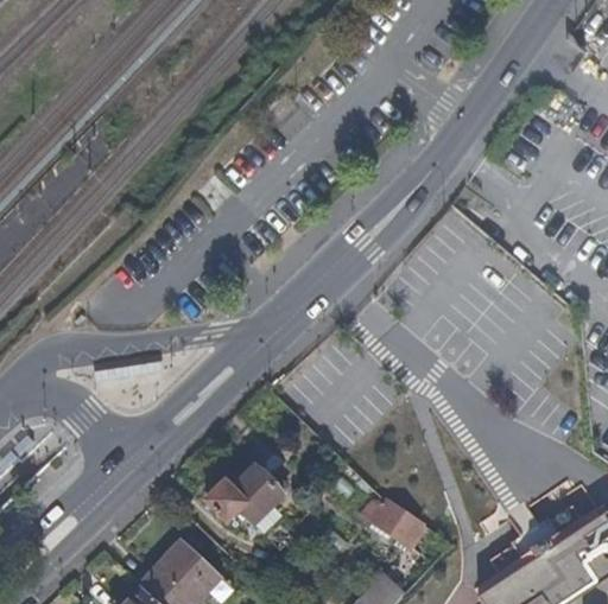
[(283,494),(286,490),(261,463),(242,481),(236,474),(225,484),(220,483),(208,495),(208,498),(207,501),(227,522),(240,509),(254,523),(257,525),(285,496),(283,494)]
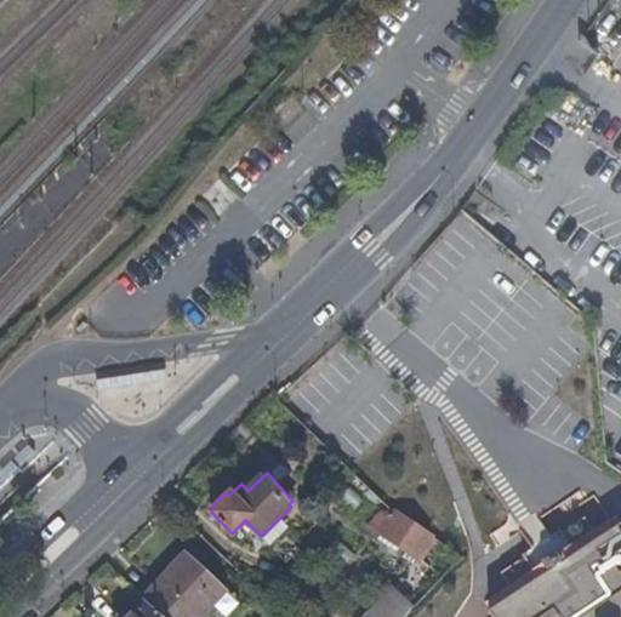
[(379,531),(392,512),(383,502),(369,524),(379,531)]
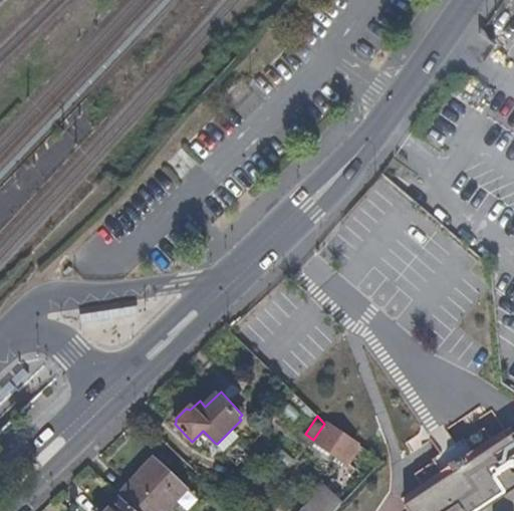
[(356,447),(324,424),(313,440),(347,462),(356,447)]
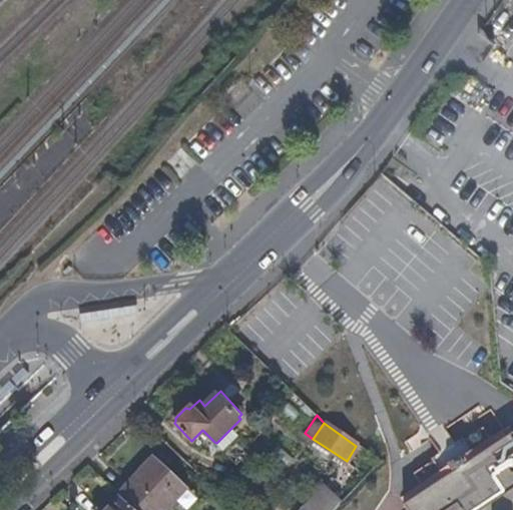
[(432,460),(413,472),(419,483),(399,496),(404,503),(402,505),(405,509),(512,509),(512,431),(506,436),(501,429),(489,437),(482,426),(463,439),(462,437),(430,458),(432,460)]
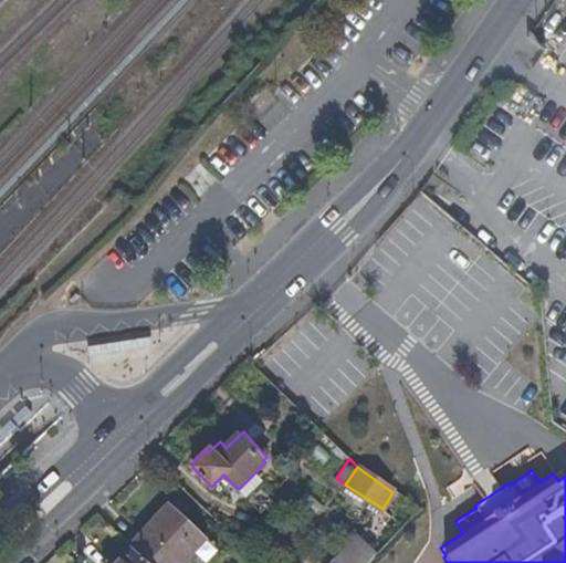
[(185,562),(208,539),(170,501),(129,542),(134,546),(138,551),(150,562),(185,562)]
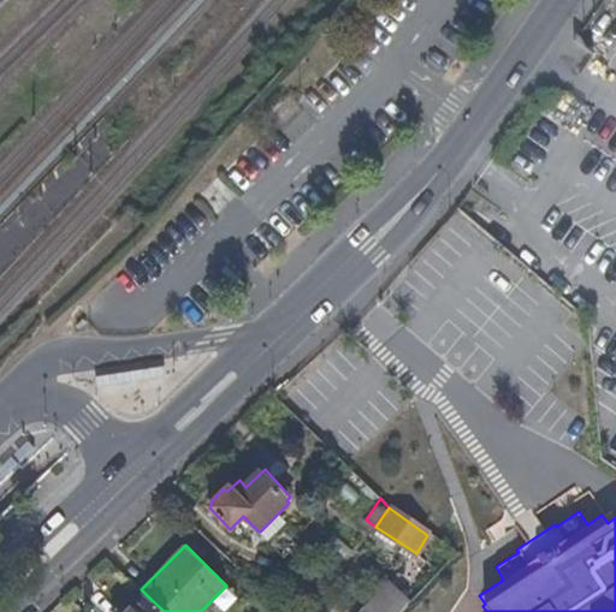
[(357,611),(397,611),(420,589),(398,569),(356,611),(357,611)]
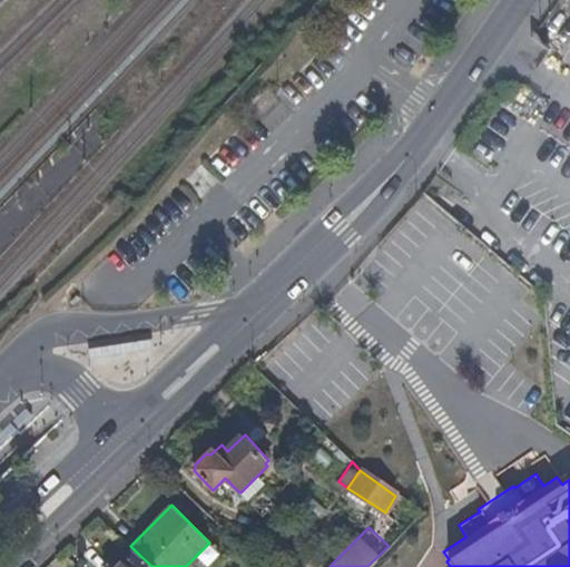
[(127,566),(139,555),(135,550),(123,563),(127,566)]
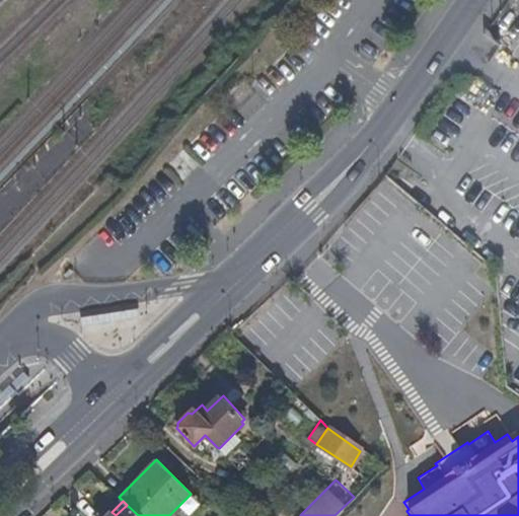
[(138,515),(127,505),(116,515),(112,512),(106,515),(138,515)]
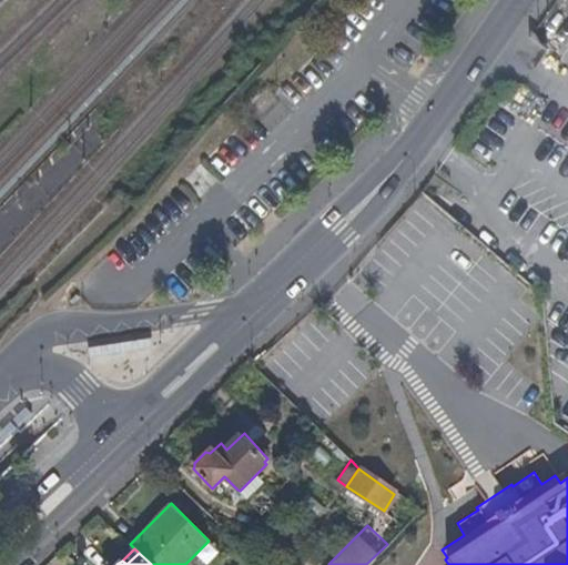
All buildings are outlined.
